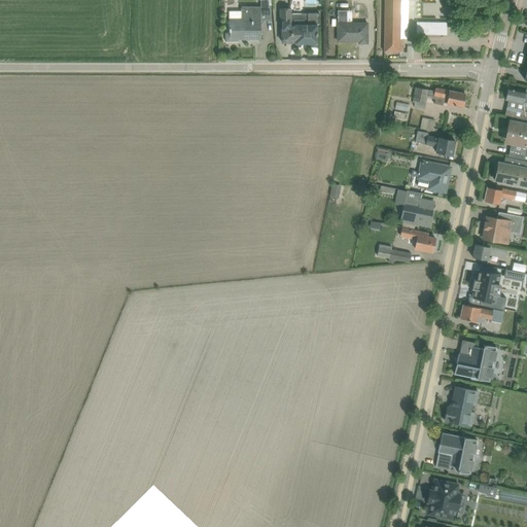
[(384,0),(384,51),(403,53),(403,39),(399,39),(400,0),(384,0)]
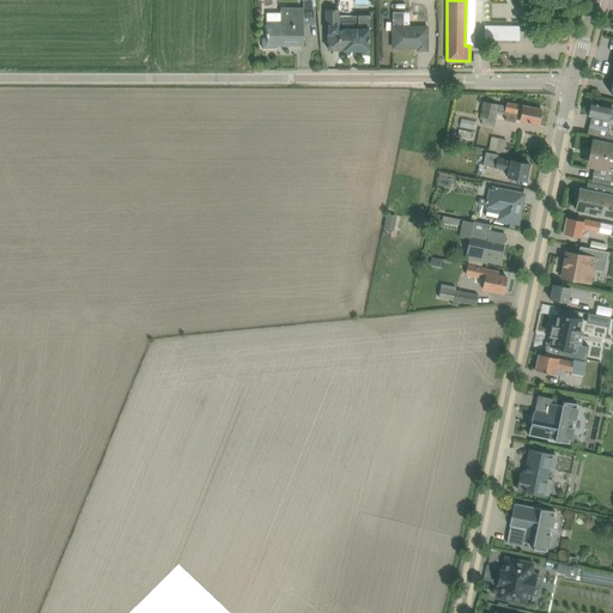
[(466,0),(465,46),(469,46),(474,46),(475,0),(466,0)]
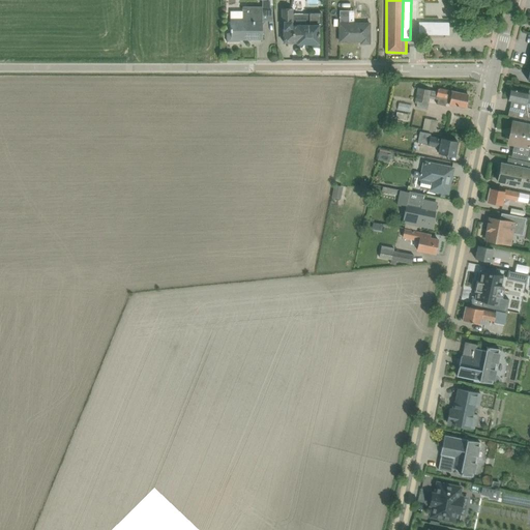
[(420,20),(445,19),(444,1),(419,1),(420,20)]
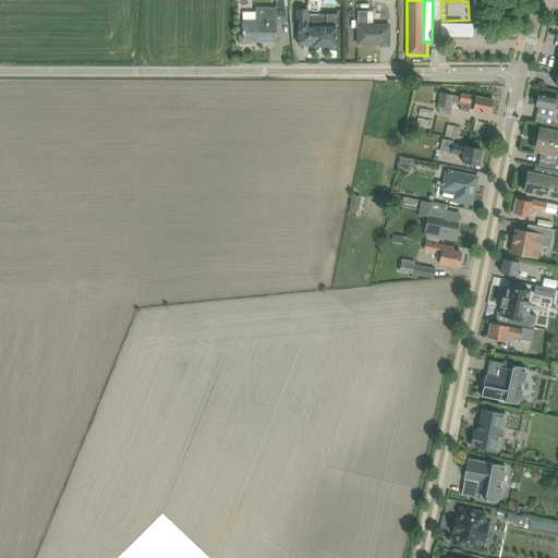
[(238,47),(275,47),(275,8),(254,8),(254,21),(238,21),(238,47)]
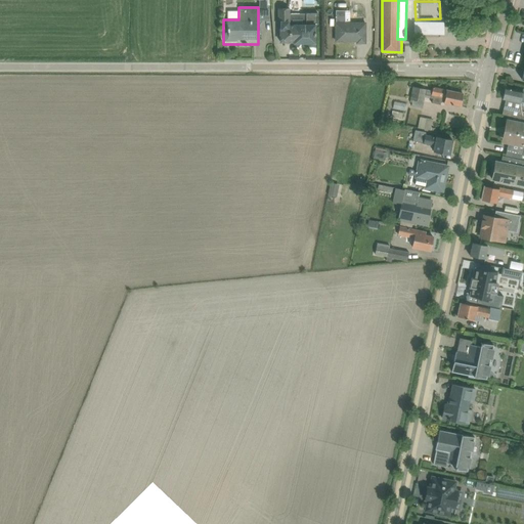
[(278,46),(315,46),(315,13),(305,12),(305,25),(289,25),(289,10),(278,10),(278,46)]
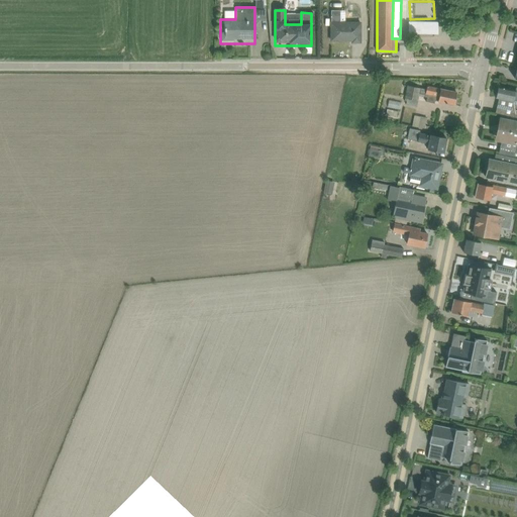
[(330,41),(359,41),(358,21),(329,21),(330,41)]
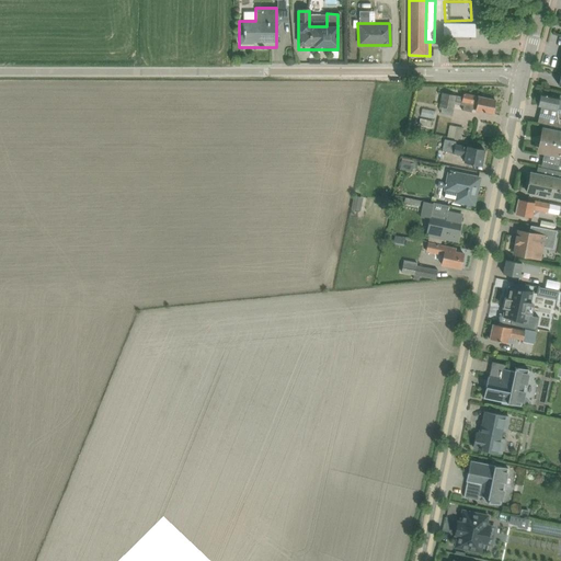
[(444,23),(444,37),(476,37),(476,24),(444,23)]
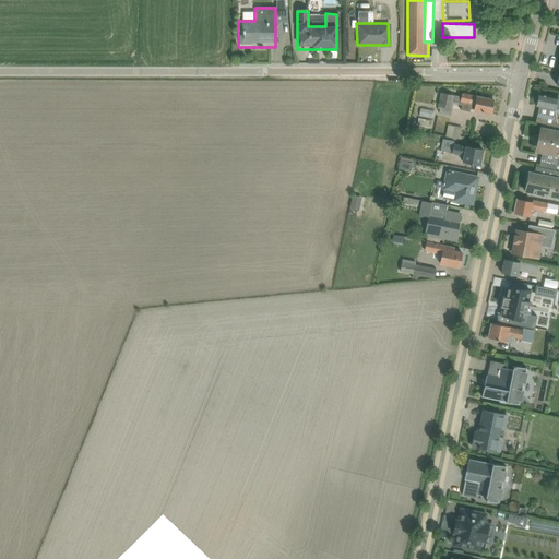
[(432,108),(448,108),(449,91),(433,91),(432,108)]
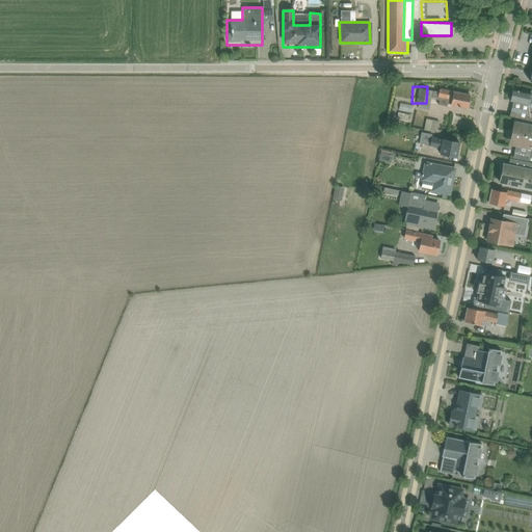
[(508,99),(527,103),(529,98),(531,99),(531,88),(529,92),(511,87),(508,99)]
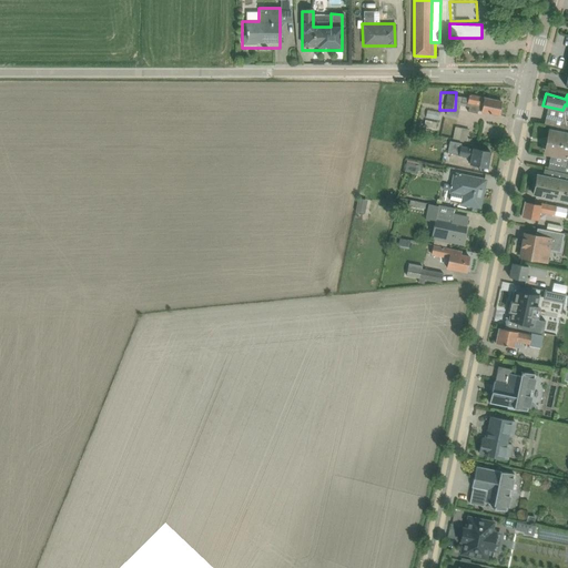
[(467,109),(498,115),(501,100),(470,94),(467,109)]
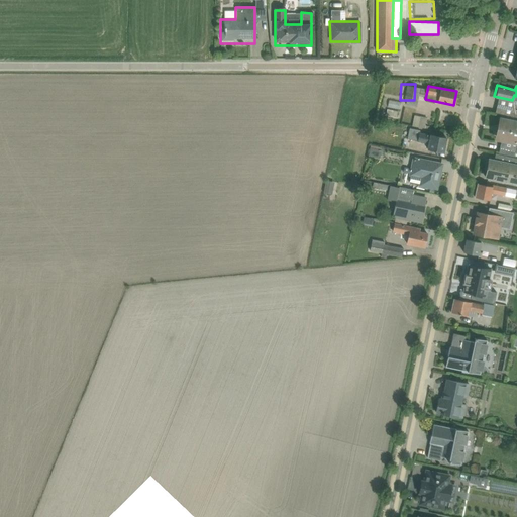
[(407,125),(419,127),(422,116),(409,114),(407,125)]
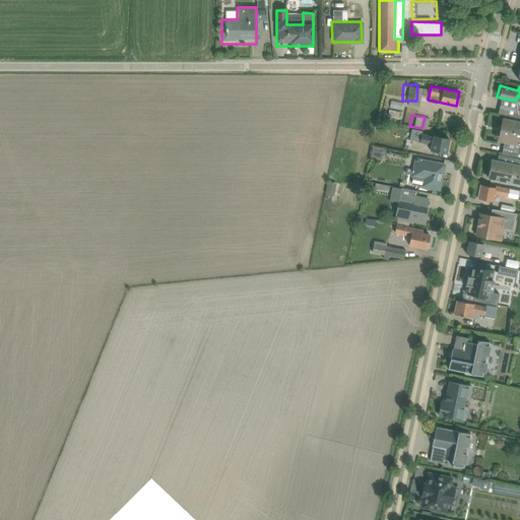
[(496,138),(519,144),(519,120),(502,116),(496,138)]
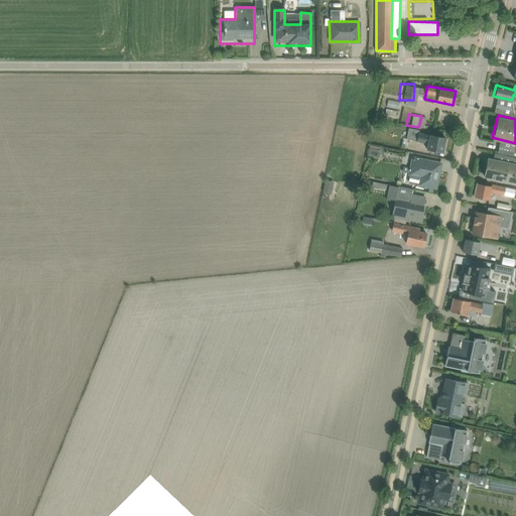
[(416,144),(444,150),(447,136),(419,130),(416,144)]
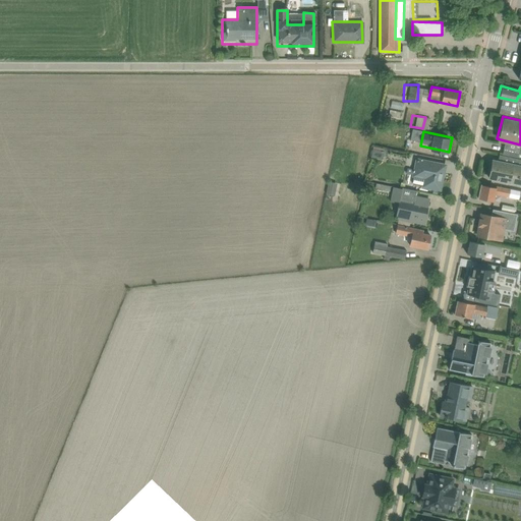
[(487,177),(520,184),(520,164),(491,157),(487,177)]
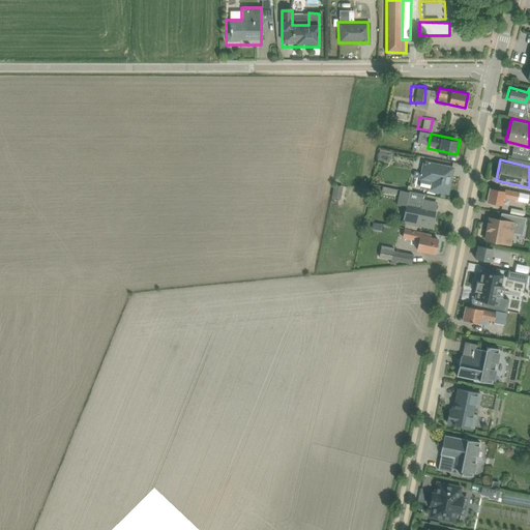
[(430,190),(448,194),(453,167),(423,160),(419,179),(432,181),(430,190)]
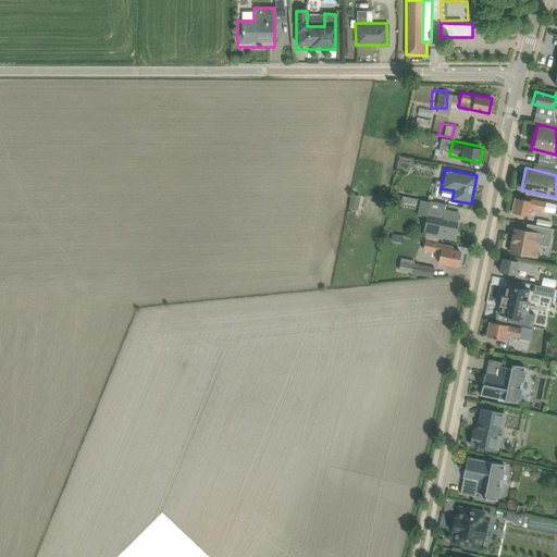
[(529,208),(543,211),(545,201),(515,195),(511,211),(528,214),(529,208)]
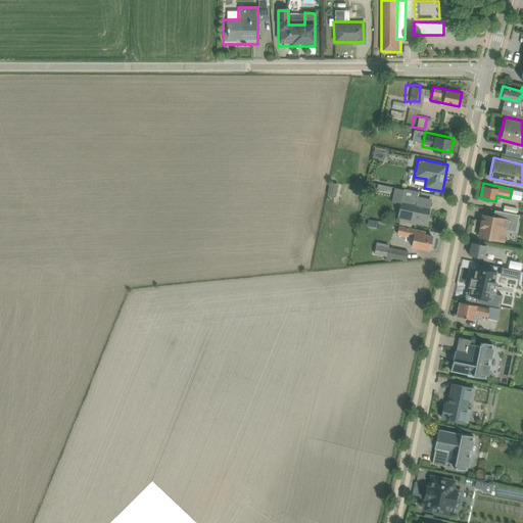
[(396,220),(426,225),(431,198),(401,192),(396,220)]
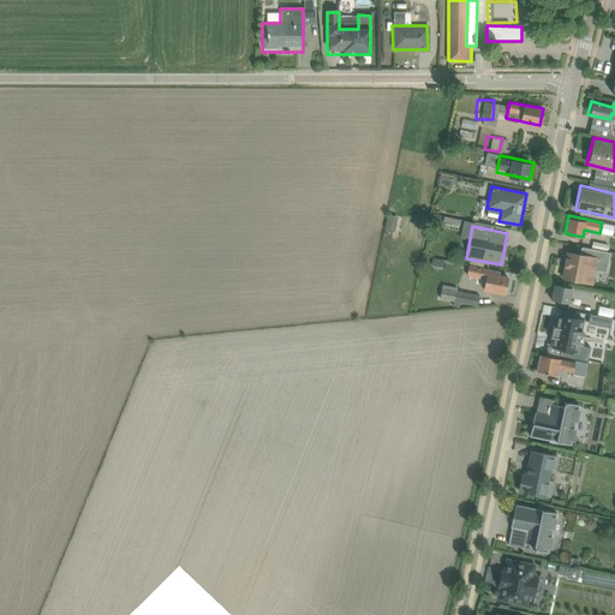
[(561,278),(592,284),(595,270),(607,273),(610,252),(580,246),(580,251),(566,249),(561,278)]
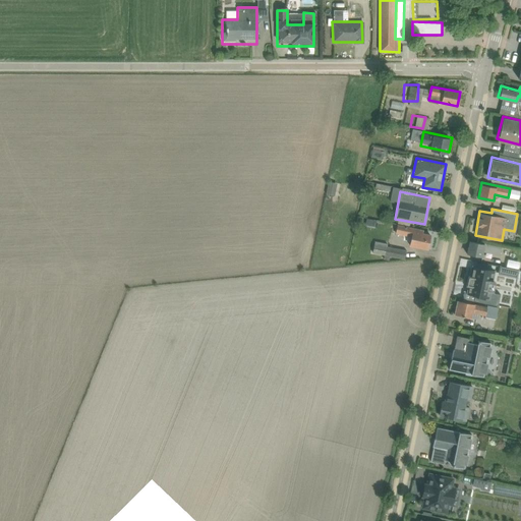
[(428,248),(430,234),(422,233),(423,229),(397,224),(395,233),(410,236),(409,244),(428,248)]
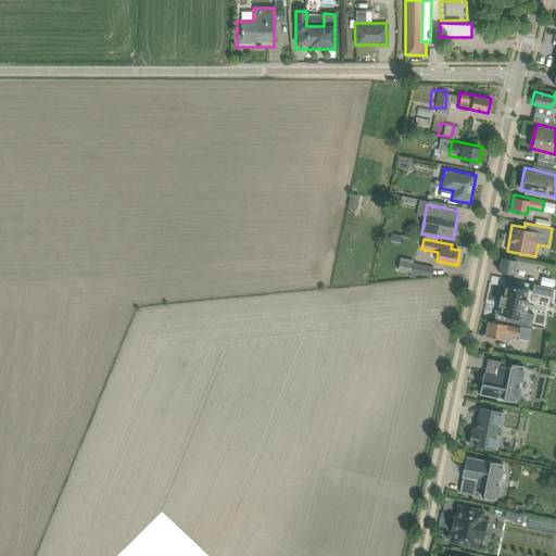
[(394,256),(393,268),(406,269),(407,257),(394,256)]
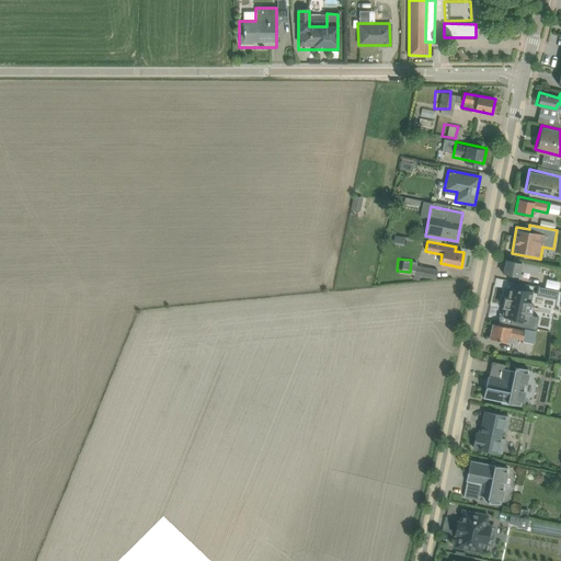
[(502,274),(537,281),(540,266),(505,260),(502,274)]
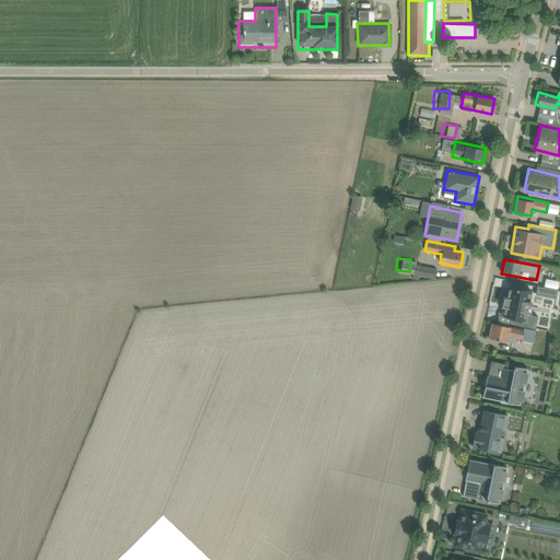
[(500,322),(541,330),(548,295),(508,287),(500,322)]
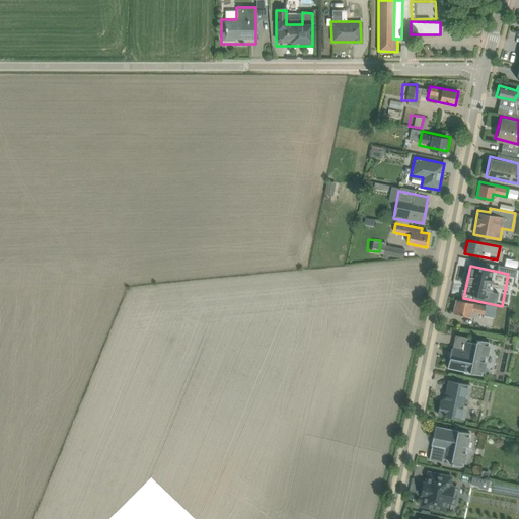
[(452,311),(483,317),(486,306),(455,300),(452,311)]
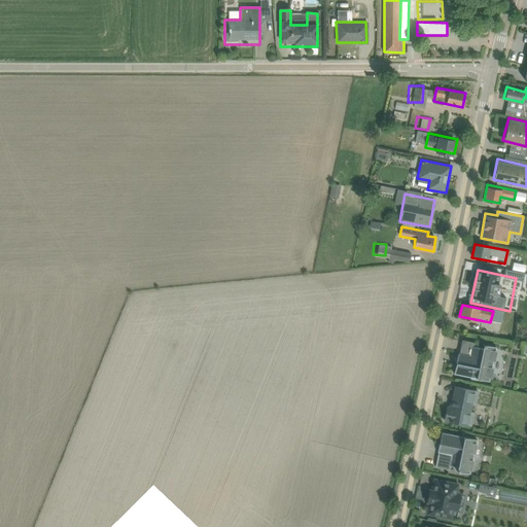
[(454,373),(489,381),(497,346),(462,338),(454,373)]
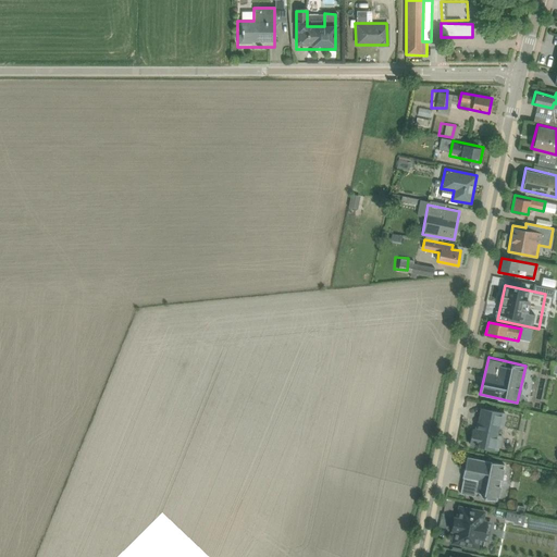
[(471,444),(500,450),(508,413),(479,407),(471,444)]
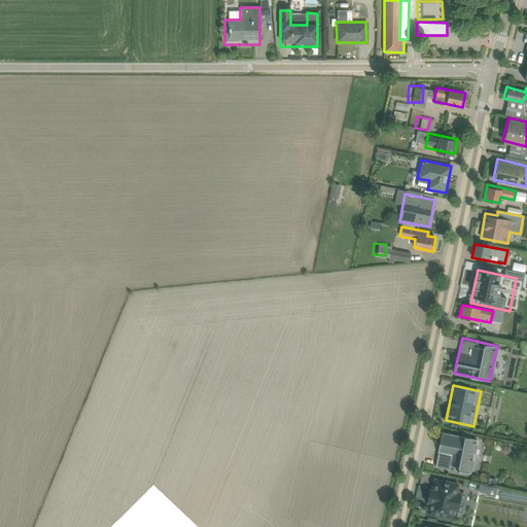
[(435,464),(470,471),(478,440),(443,432),(435,464)]
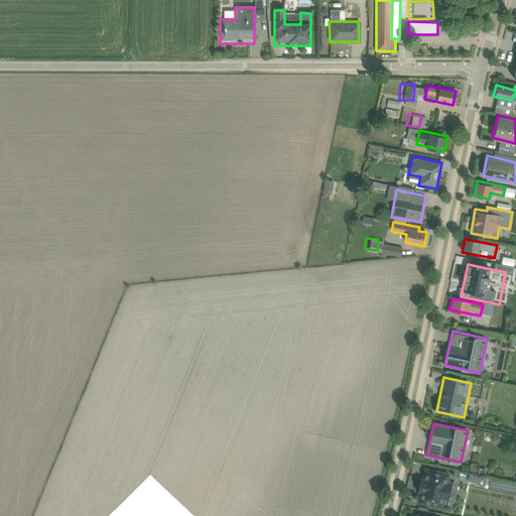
[(450,474),(425,469),(423,480),(420,480),(418,492),(421,492),(419,503),(443,507),(444,500),(448,501),(452,483),(448,482),(450,474)]
